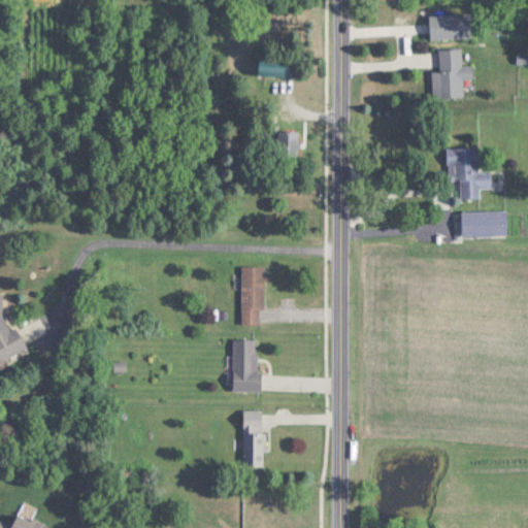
[(429,14),(429,38),(471,38),(471,14),(429,14)]
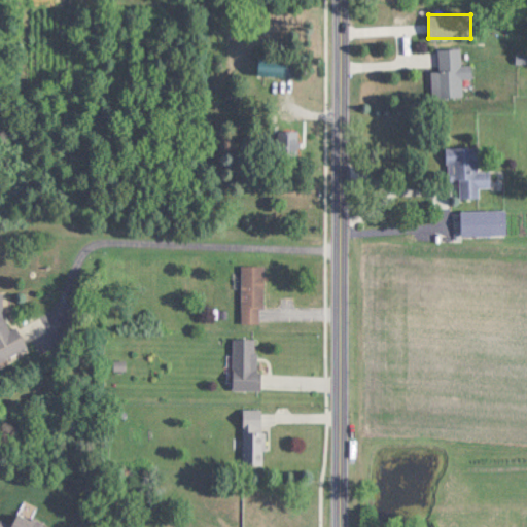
[(438,49),(440,70),(431,71),(432,98),(463,97),(462,80),(472,80),(471,65),(461,65),(460,48),(438,49)]
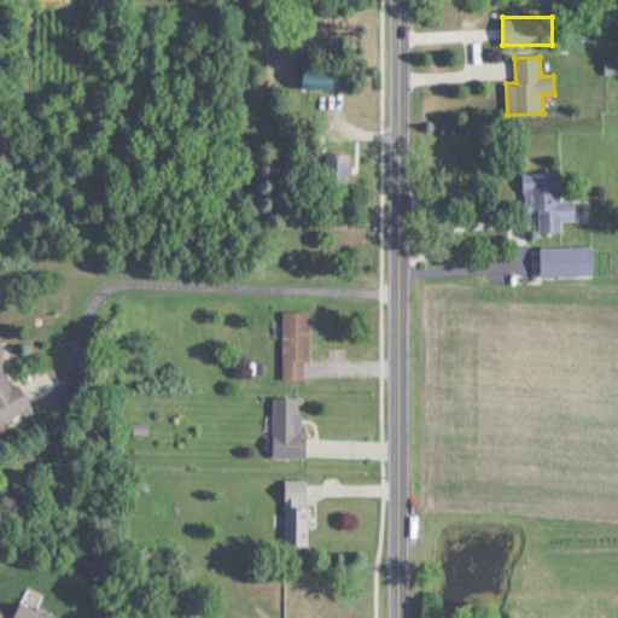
[(301,89),(339,89),(339,68),(301,68),(301,89)]
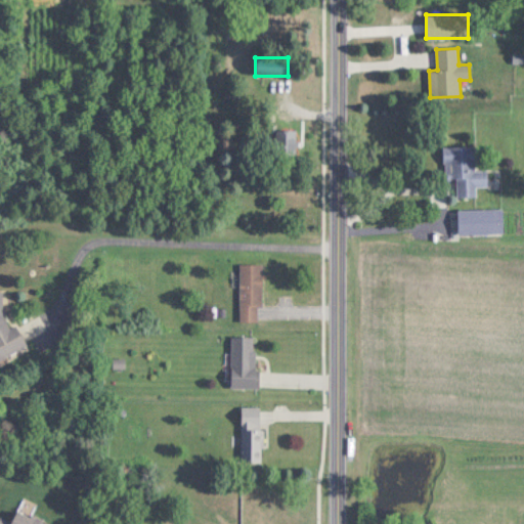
[(444,146),(444,179),(457,179),(457,198),(477,197),(476,186),(488,186),(488,170),(477,170),(476,146),(444,146)]
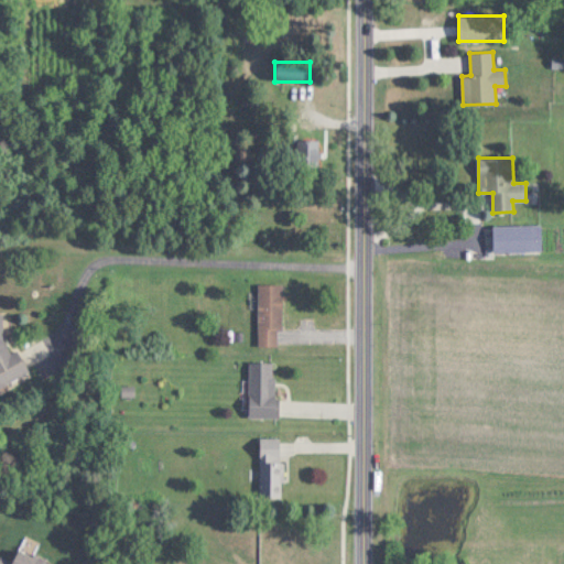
[(494,226),(494,251),(542,251),(542,226),(494,226)]
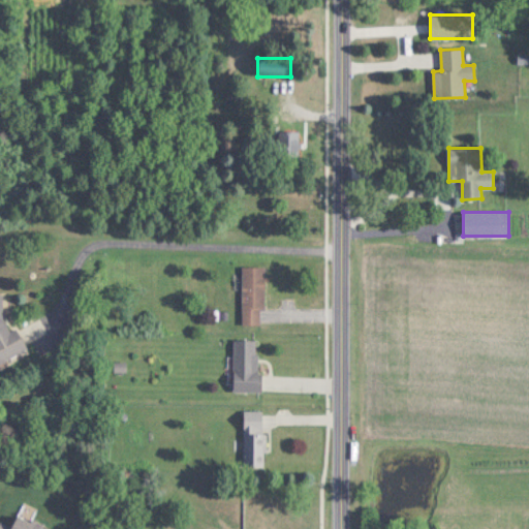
[(242,324),(265,324),(265,267),(242,267),(242,324)]
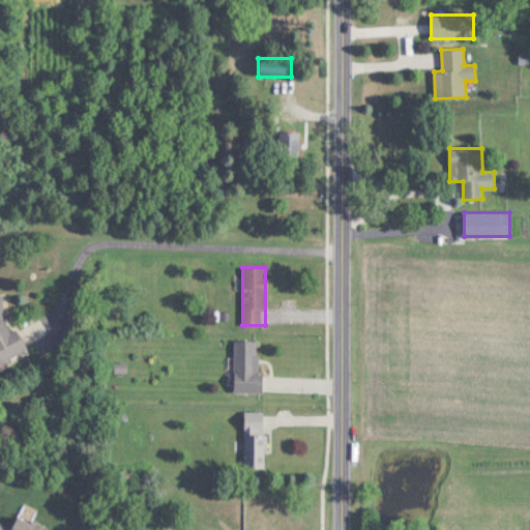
[(0,362),(27,350),(17,329),(8,329),(2,317),(2,294),(0,294),(0,362)]
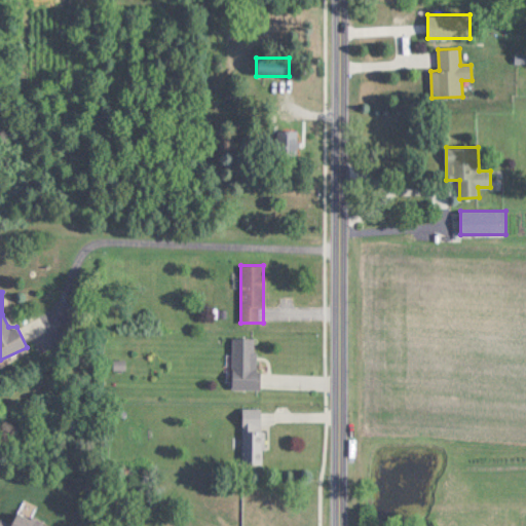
[(258,337),(232,337),(232,389),(258,389),(258,337)]
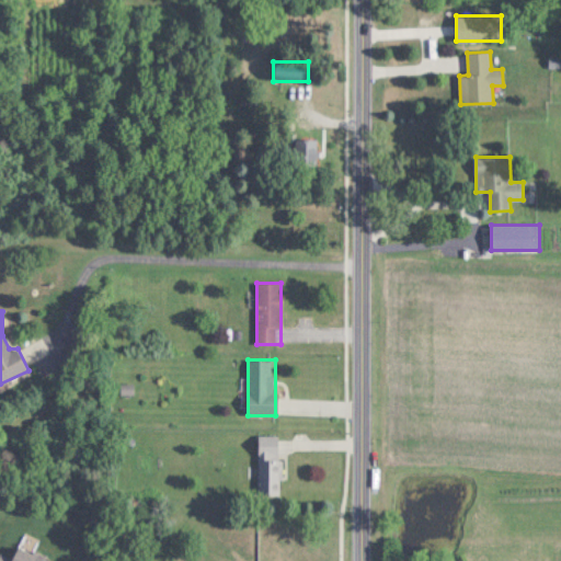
[(259,494),(281,494),(281,443),(259,443),(259,494)]
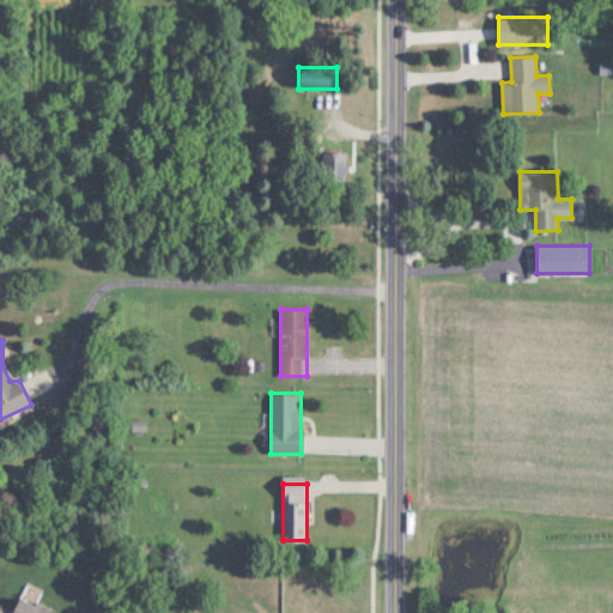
[(0,612),(58,612),(19,595),(12,610),(0,604),(0,612)]
